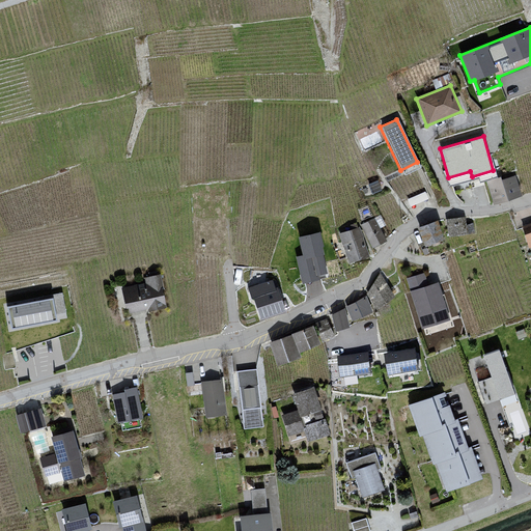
[(501,177),(487,182),(495,203),(521,195),(515,175),(502,179),(501,177)]
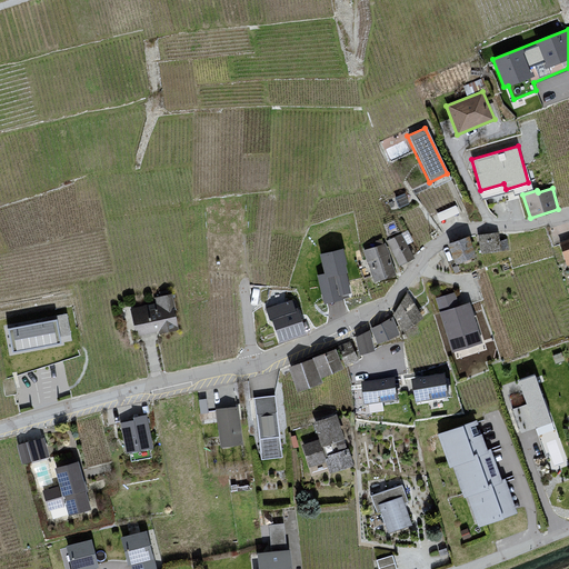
[(400,235),(386,241),(397,265),(411,259),(400,235)]
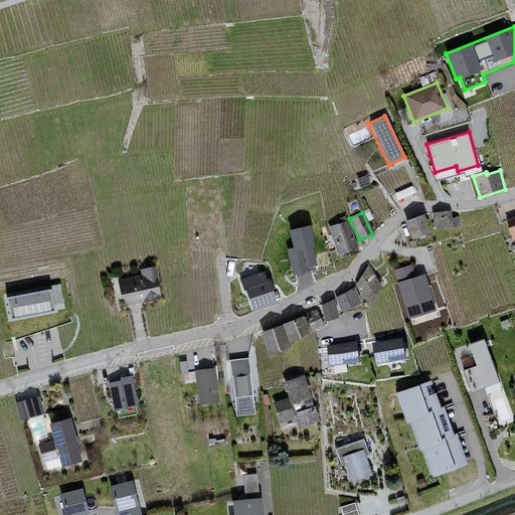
[(451,212),(432,214),(434,231),(461,228),(459,218),(452,219),(451,212)]
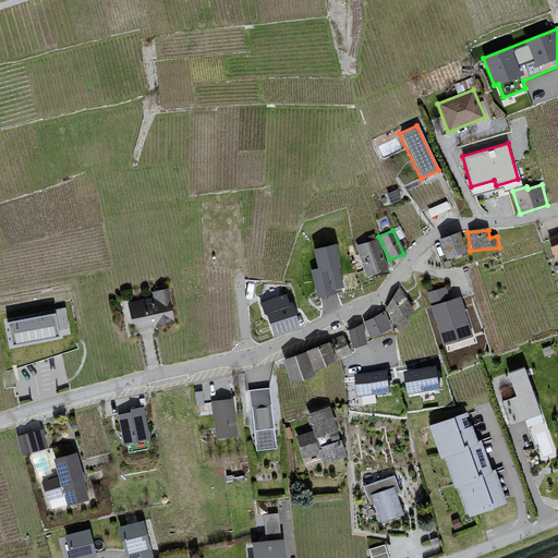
[(441,239),(445,258),(463,254),(460,233),(441,239)]
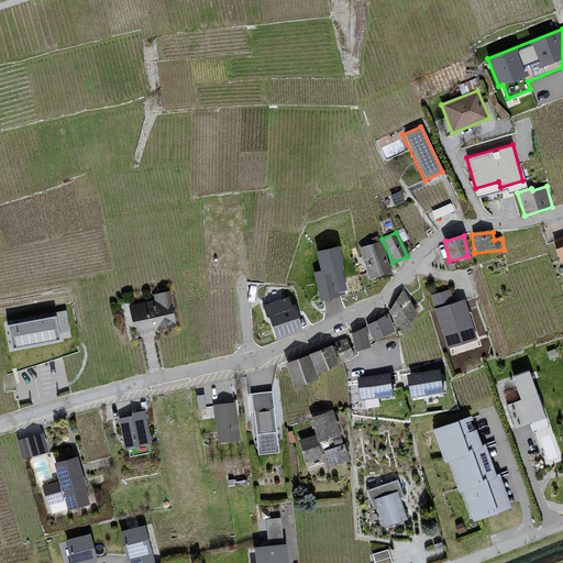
[(562,236),(553,241),(560,264),(562,262),(562,236)]
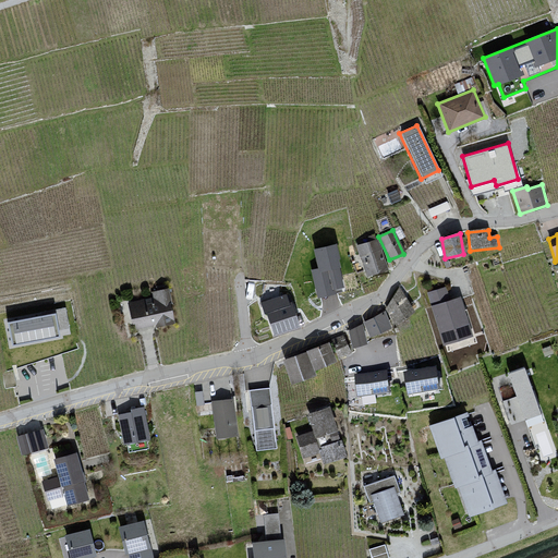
[(376,239),(355,246),(366,277),(387,269),(376,239)]
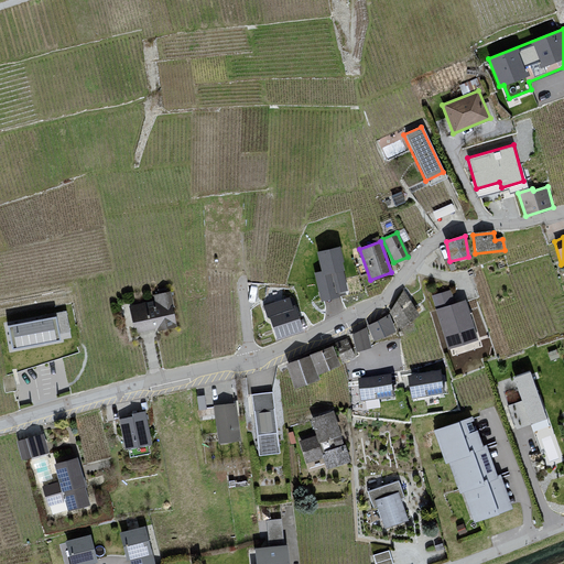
[(350,294),(338,247),(317,252),(323,271),(315,272),(322,301),(350,294)]
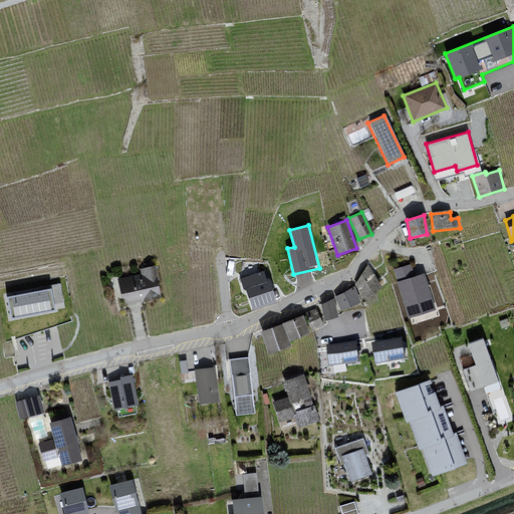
[(409,265),(394,270),(407,318),(435,311),(425,274),(413,277),(409,265)]
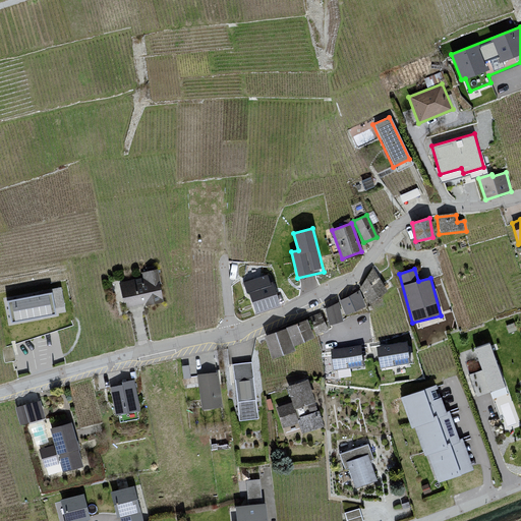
[(138,279),(119,282),(124,309),(163,301),(158,270),(141,273),(138,279)]
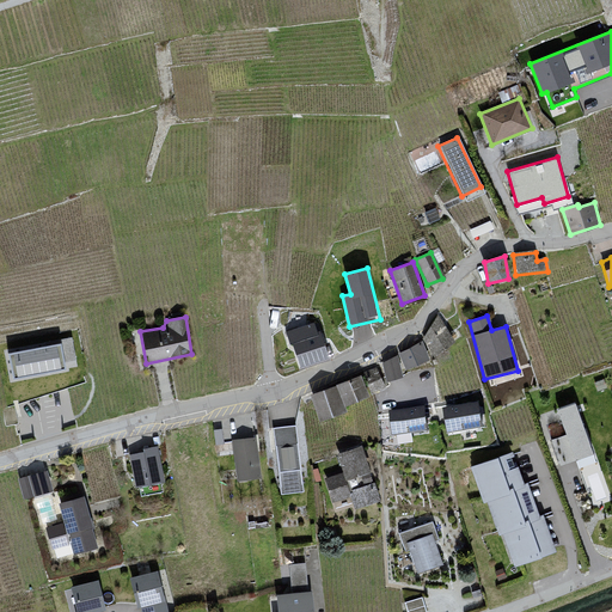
[(453,342),(436,317),(422,340),(432,360),(453,342)]
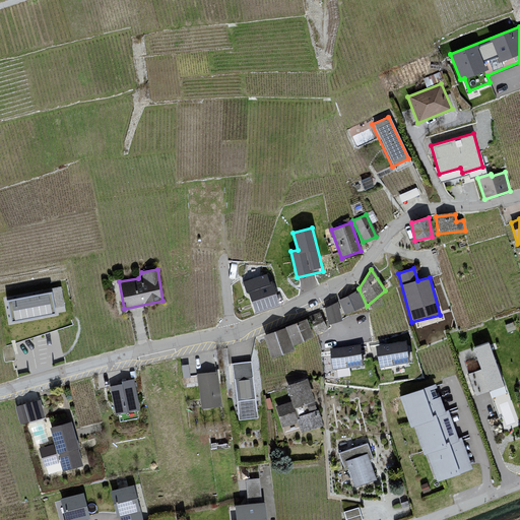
[(266,275),(244,282),(247,291),(248,291),(255,312),(278,305),(271,282),(269,283),(266,275)]
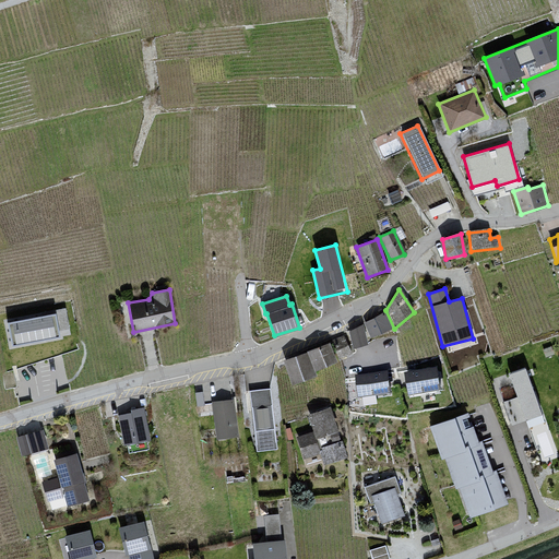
[(66,310),(3,322),(9,353),(63,342),(62,333),(70,332),(66,310)]
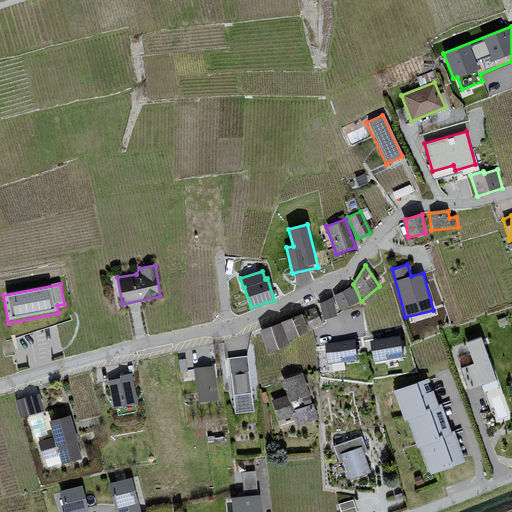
[(358,302),(351,288),(333,297),(340,311),(358,302)]
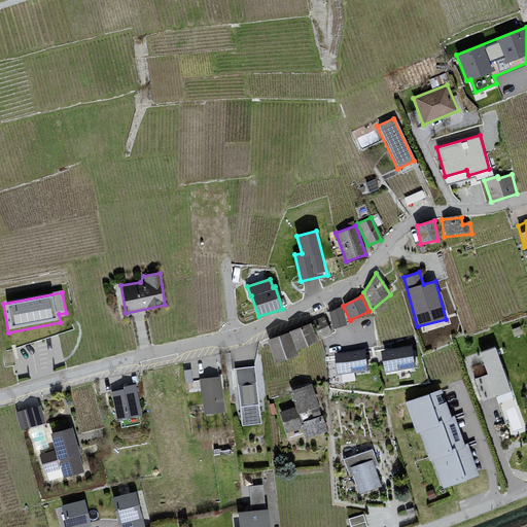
[(340,308),(326,312),(331,331),(345,328),(340,308)]
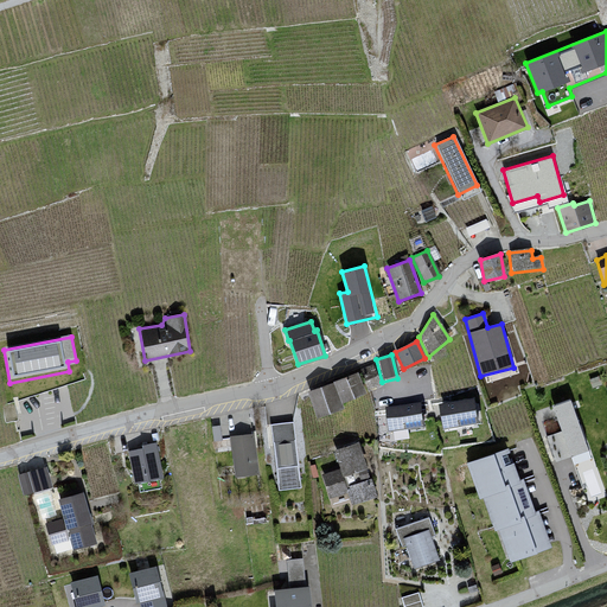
[(371,365),(359,370),(368,393),(379,388),(371,365)]
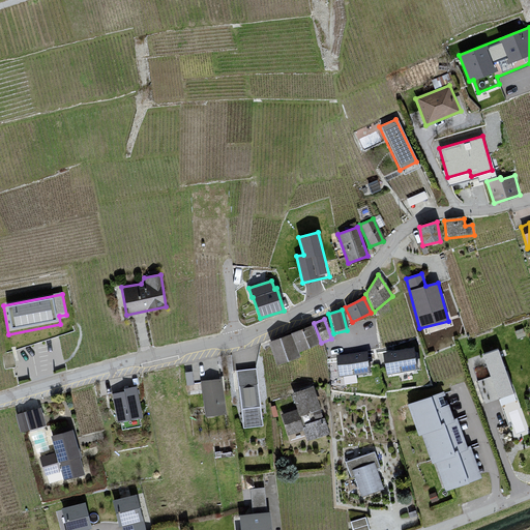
[(312,326),(289,334),(295,353),(319,344),(312,326)]
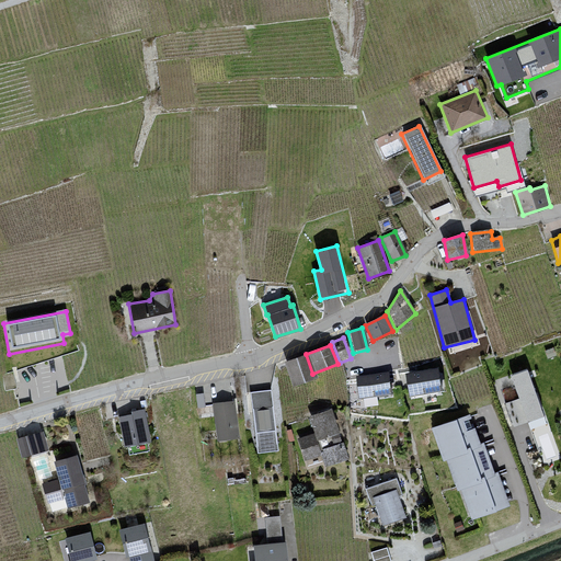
[(306,354),(283,362),(290,387),(315,379),(312,374),(306,354)]
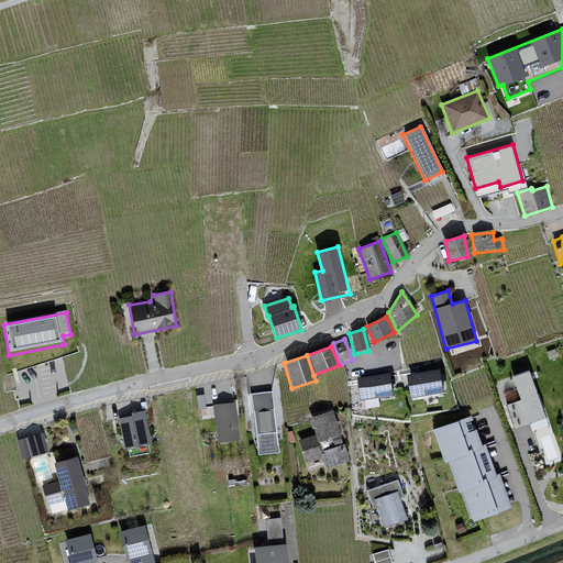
[(562,456),(529,370),(511,376),(547,466),(562,460),(562,456)]
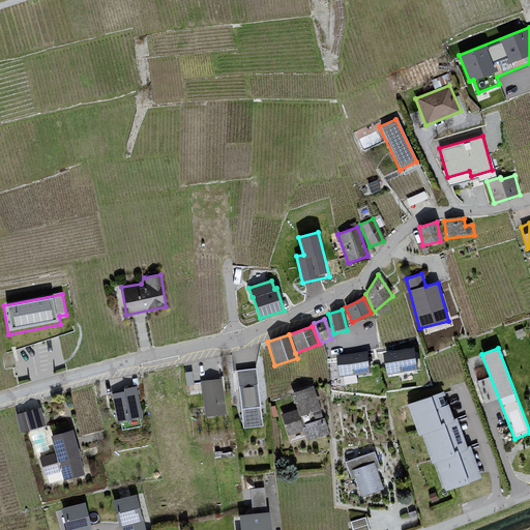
[(415,350),(385,355),(389,378),(419,373),(415,350)]
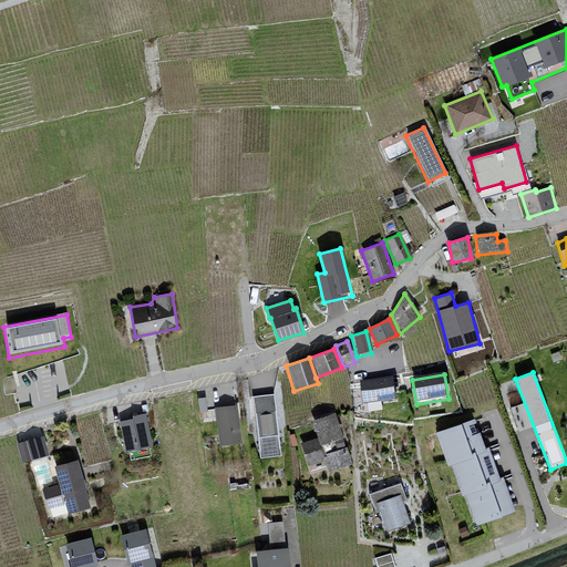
[(394,378),(362,382),(366,405),(398,401),(394,378)]
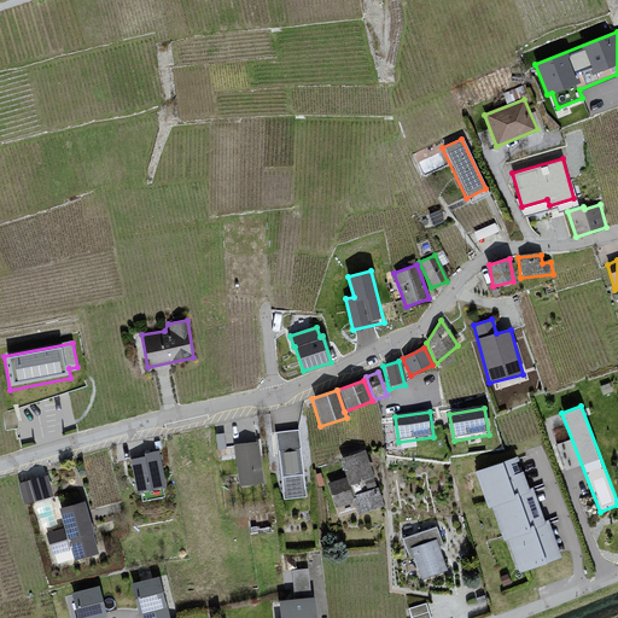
[(298,430),(277,432),(285,499),(307,496),(298,430)]
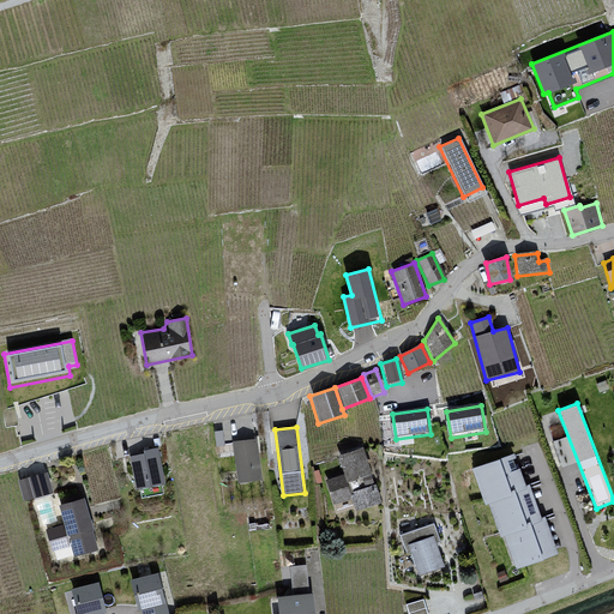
[(256,439),(232,443),(238,482),(262,479),(256,439)]
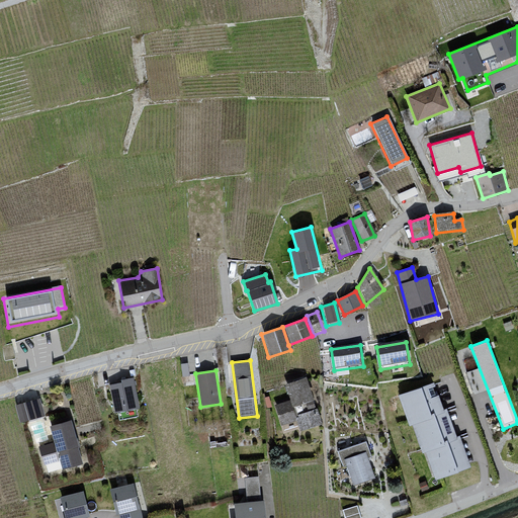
[(122,383),(110,385),(115,412),(140,408),(134,377),(121,380),(122,383)]
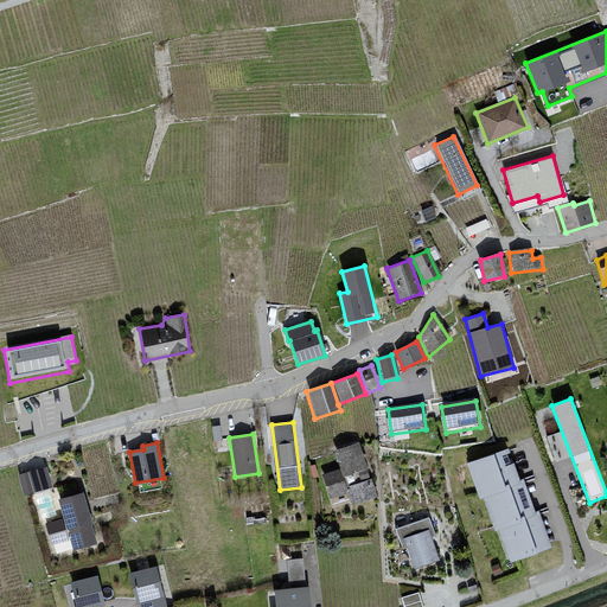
[(359,442),(336,451),(342,468),(324,474),(331,497),(350,491),(353,503),(377,496),(359,442)]
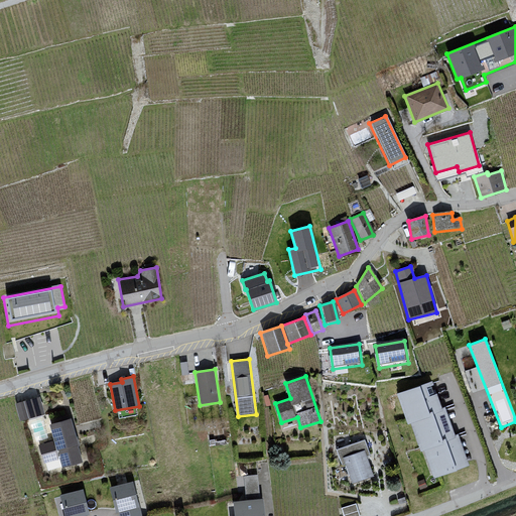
[(442,409),(432,382),(397,394),(408,424),(411,423),(421,450),(424,449),(434,479),(472,467),(461,434),(456,435),(446,407),(442,409)]
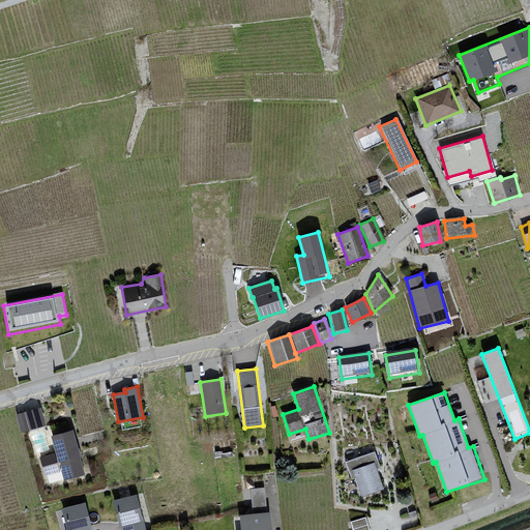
[(40,410),(15,415),(19,433),(45,428),(40,410)]
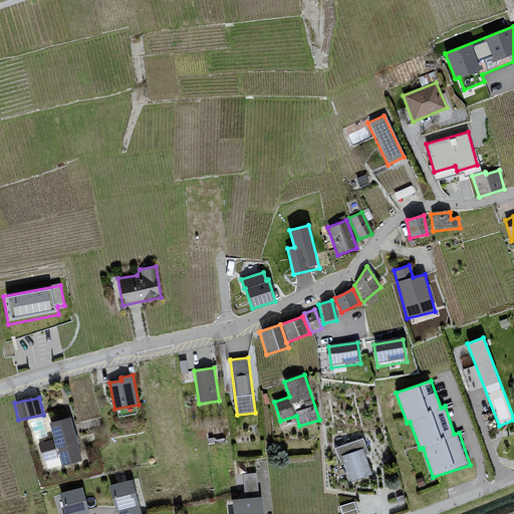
[(50,424),(61,466),(80,462),(69,419),(50,424)]
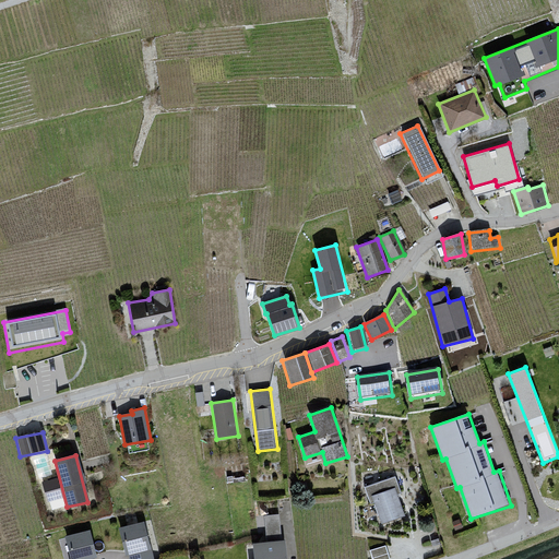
[(395,476),(365,488),(371,506),(367,508),(371,519),(378,515),(381,524),(405,515),(400,500),(404,499),(395,476)]
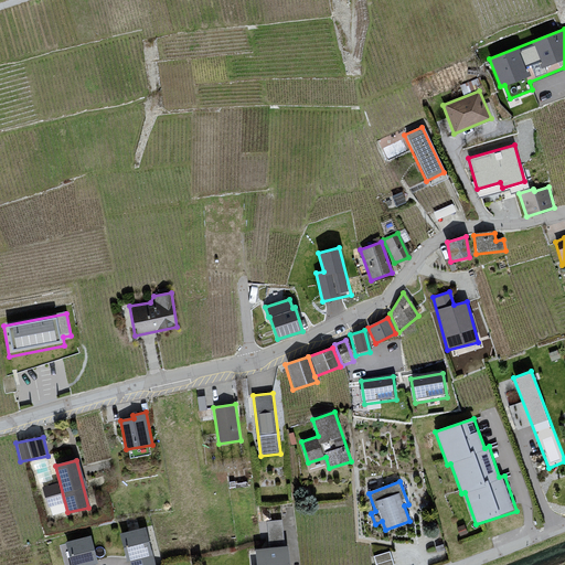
[(153,564),(144,529),(119,535),(127,564),(153,564)]
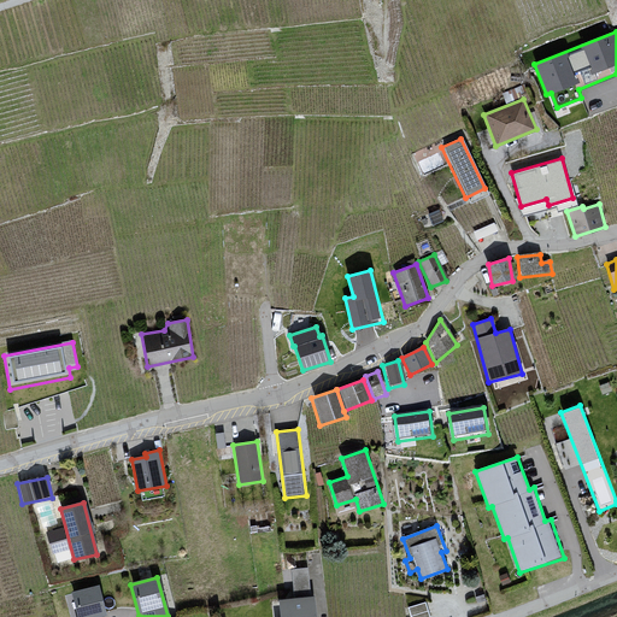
[(107,616),(100,583),(69,592),(75,616),(107,616)]
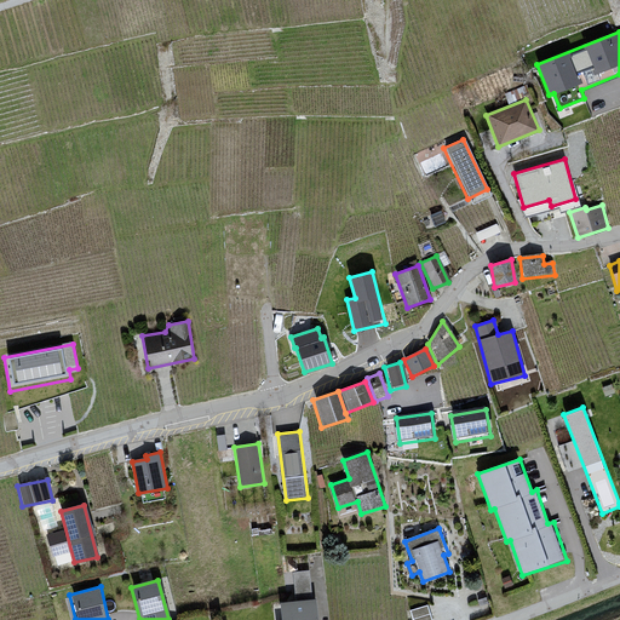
[(315,619),(315,602),(279,604),(280,619),(315,619)]
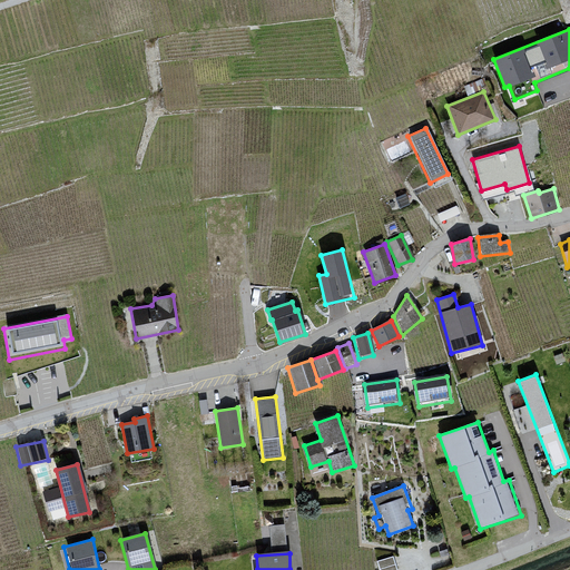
[(396,569),(393,556),(377,560),(380,569),(396,569)]
